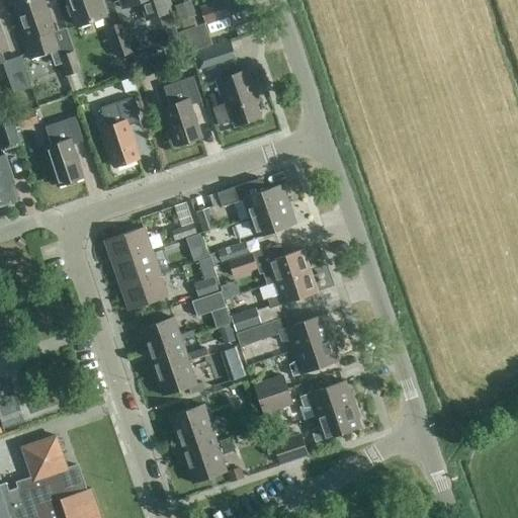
[(63,55),(59,44),(55,32),(56,31),(44,0),(23,0),(13,4),(25,39),(22,40),(29,61),(51,54),(55,66),(61,64),(66,77),(81,72),(74,51),(63,55)]
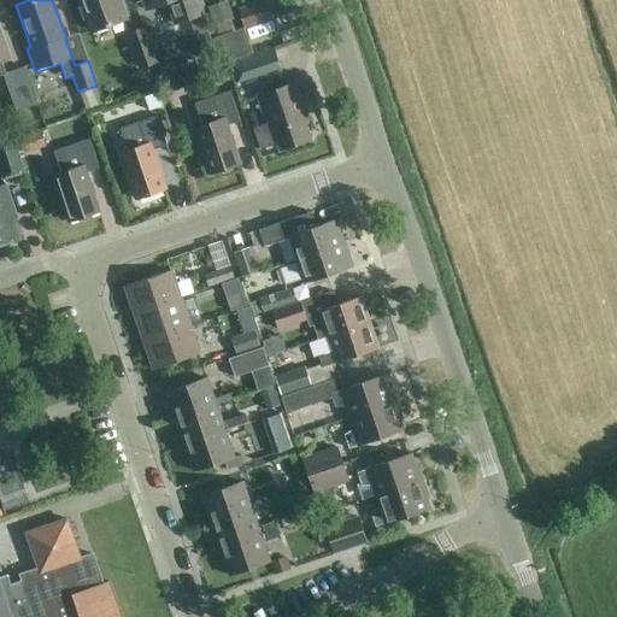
[(80,0),(92,31),(125,19),(118,0),(80,0)]
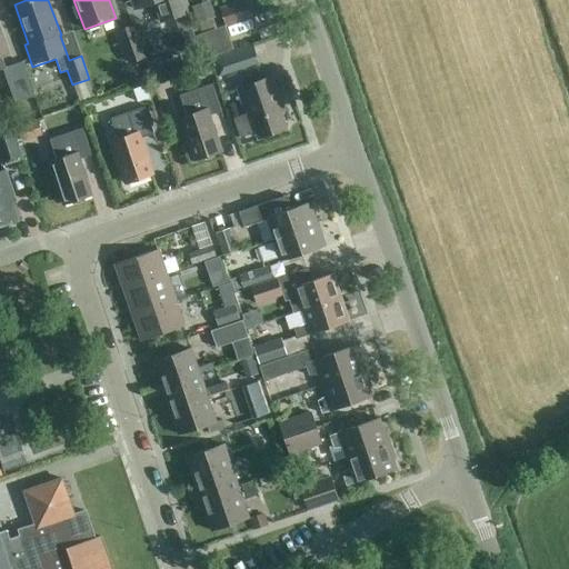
[(191,29),(181,0),(136,0),(139,8),(155,2),(161,23),(176,18),(180,33),(191,29)]
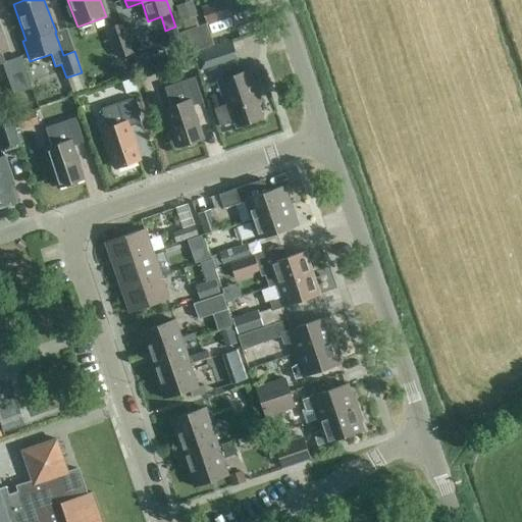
[(202,8),(207,25),(230,17),(224,0),(202,8)]
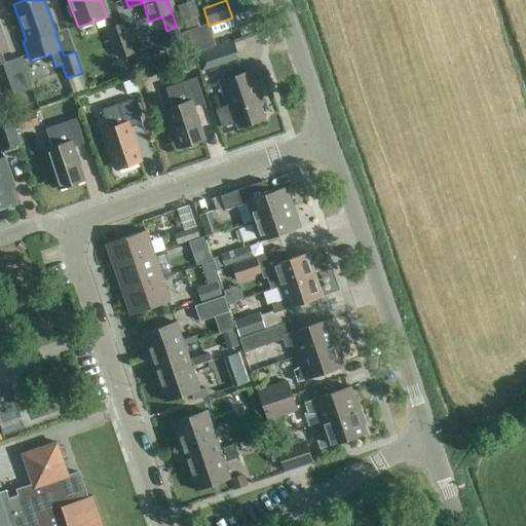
[(195,1),(177,7),(182,23),(200,16),(195,1)]
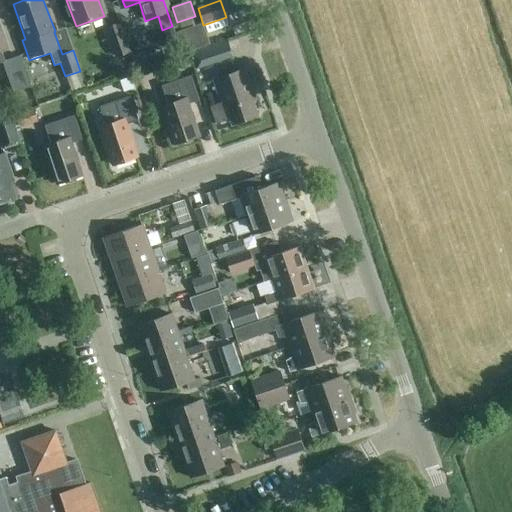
[(125,17),(133,47),(147,43),(139,13),(125,17)]
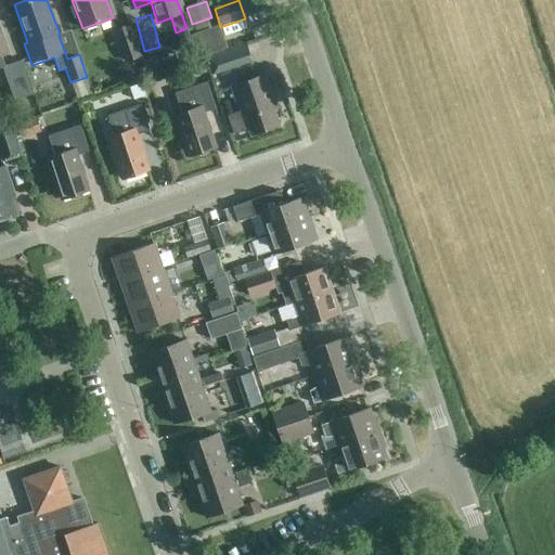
[(140,56),(130,25),(115,30),(125,62),(139,57),(139,56),(140,56)]
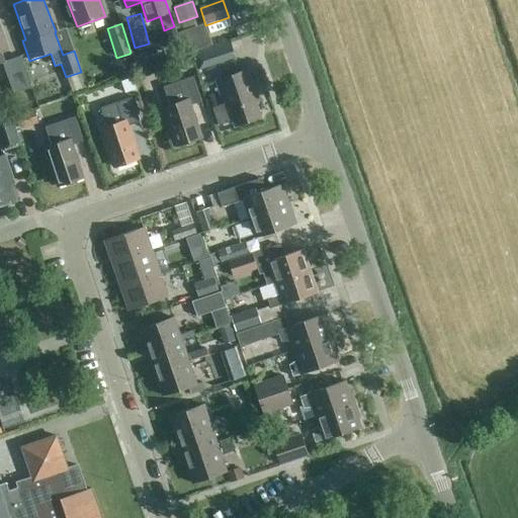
[(138,72),(149,68),(144,54),(133,58),(138,72)]
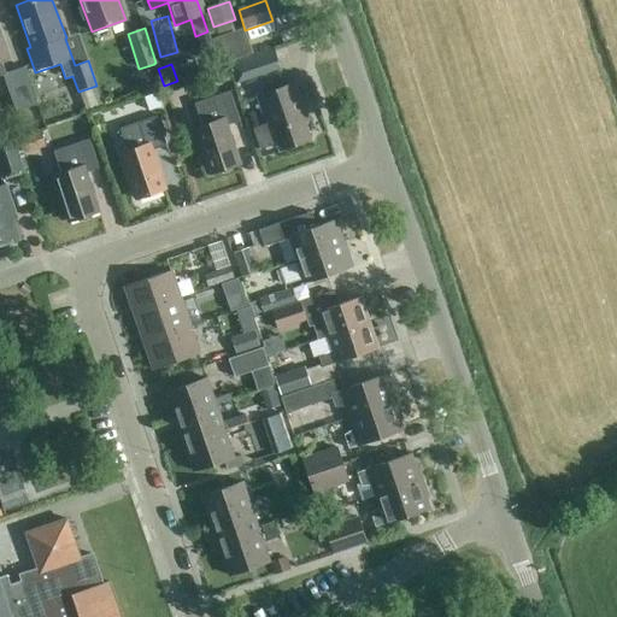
[(23,68),(6,72),(6,75),(3,76),(15,112),(35,105),(23,68)]
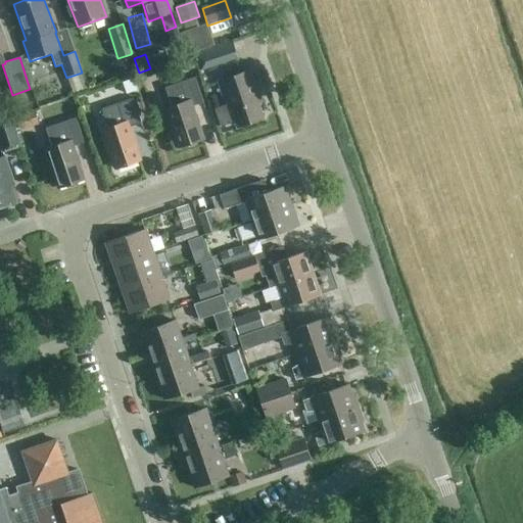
[(192,58),(181,61),(184,72),(195,68),(192,58)]
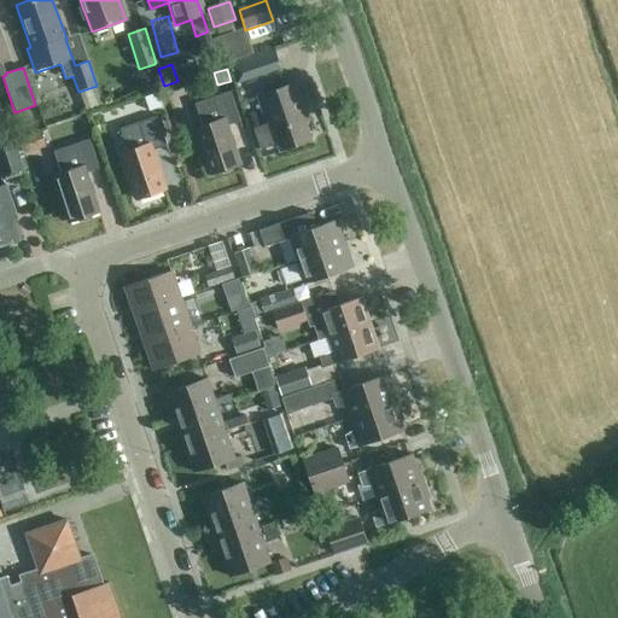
[(280,151),(310,140),(304,122),(308,121),(296,85),(258,97),(269,128),(273,127),(280,151)]
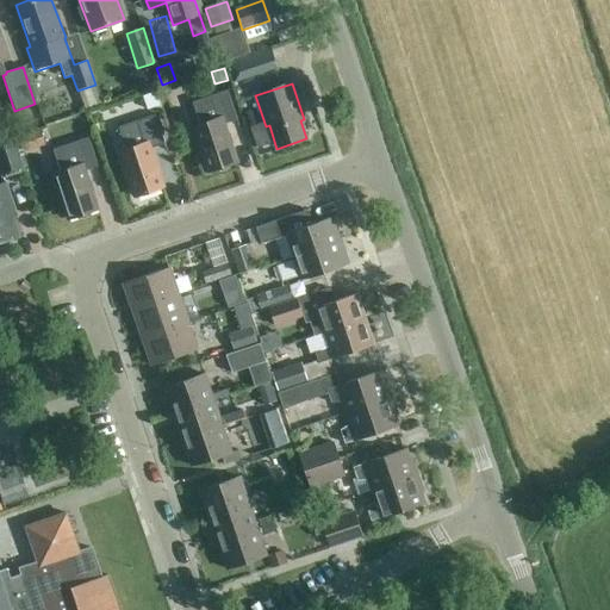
[(228,91),(192,103),(200,124),(193,126),(209,172),(237,162),(224,124),(237,119),(228,91)]
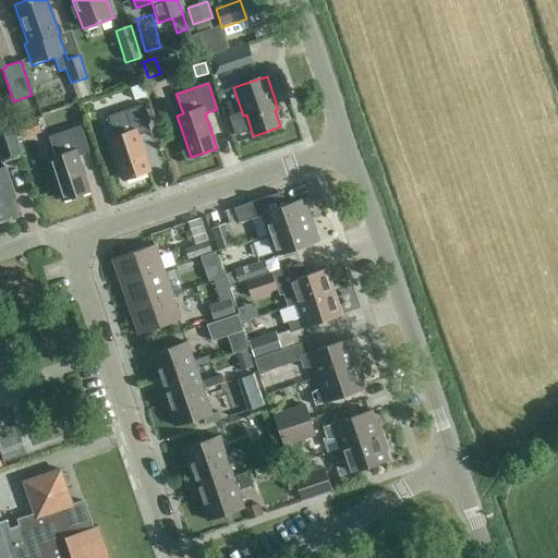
[(157,97),(149,101),(161,123),(169,118),(157,97)]
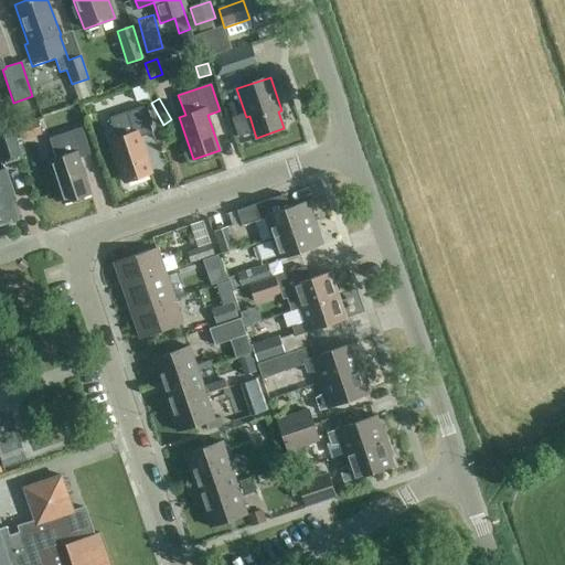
[(125,182),(152,173),(139,138),(152,134),(144,106),(110,118),(117,138),(110,140),(125,182)]
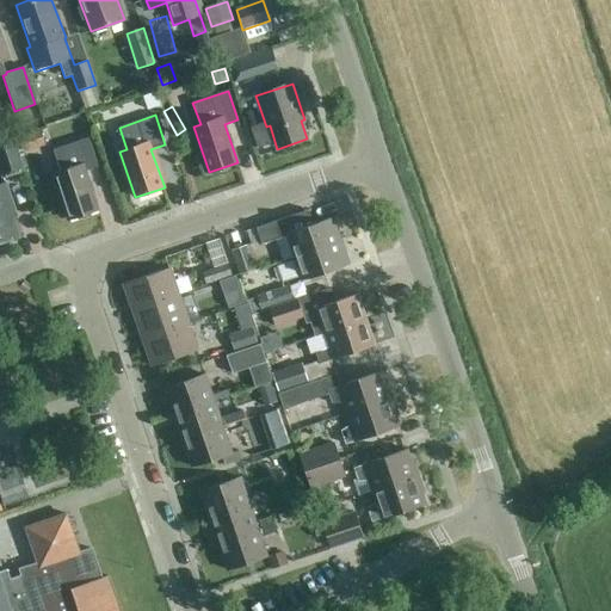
[(88,137),(54,149),(61,172),(54,174),(69,220),(98,210),(85,172),(98,167),(88,137)]
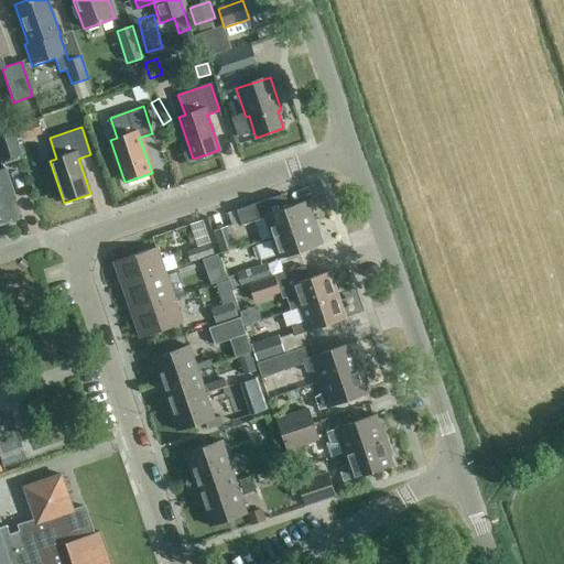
[(22,158),(12,128),(0,132),(0,155),(3,163),(22,158)]
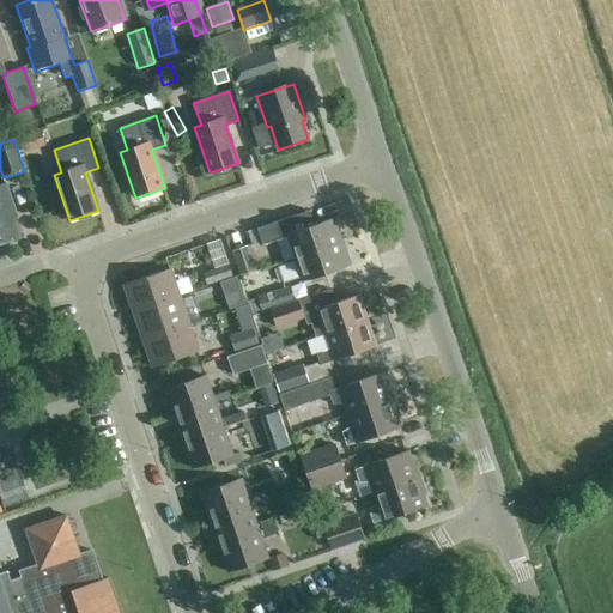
[(0,186),(0,243),(19,237),(11,211),(14,210),(6,184),(0,186)]
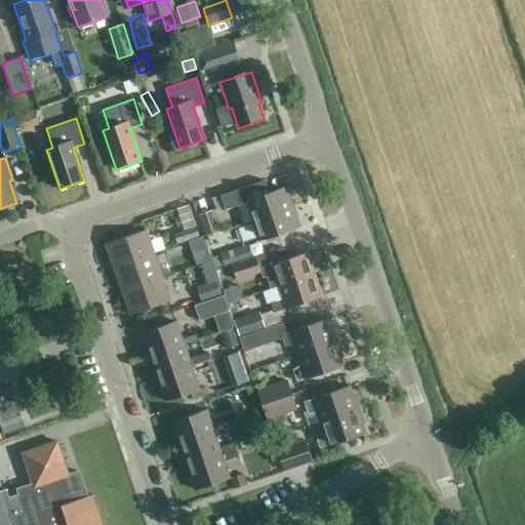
[(252,221),(291,208),(284,188),(269,193),(265,180),(224,195),(229,209),(246,203),(252,221)]
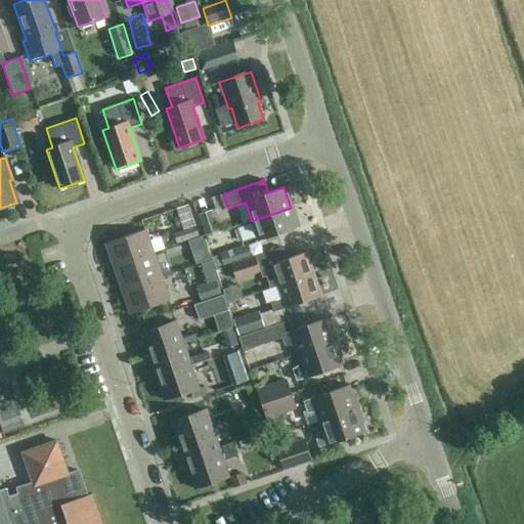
[(298,228),(291,208),(252,221),(259,242),(298,228)]
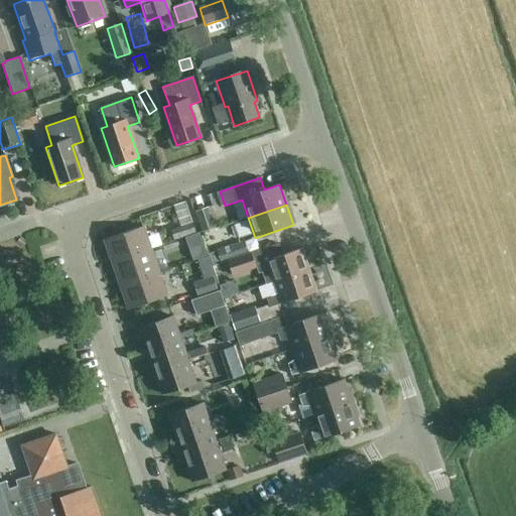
[(196,213),(203,232),(215,228),(208,209),(196,213)]
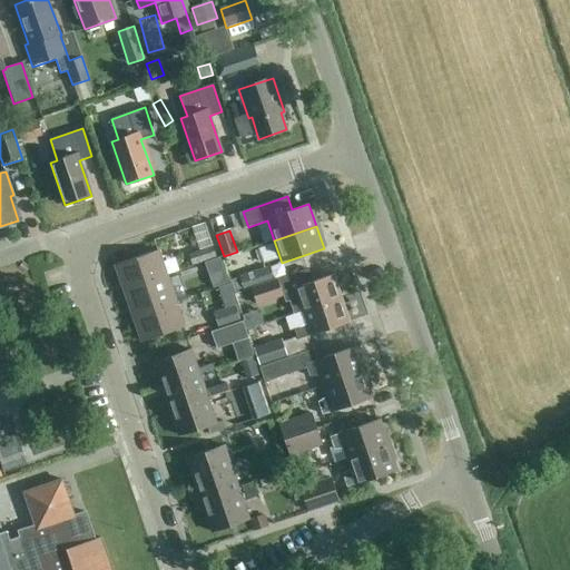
[(216,257),(212,246),(188,254),(193,265),(216,257)]
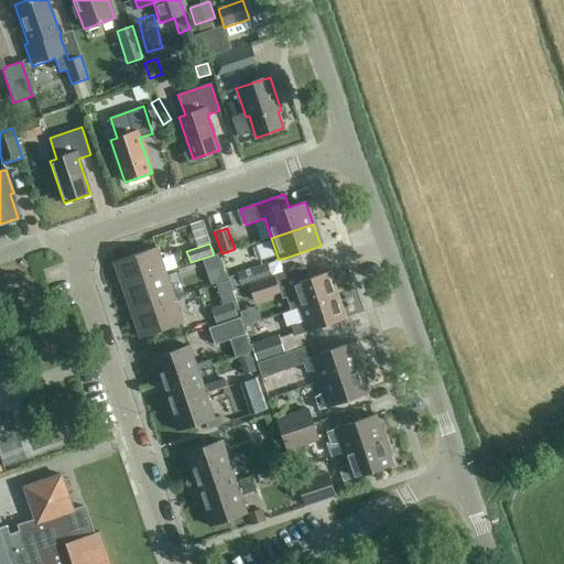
[(165,273),(156,248),(115,262),(123,288),(165,273)]
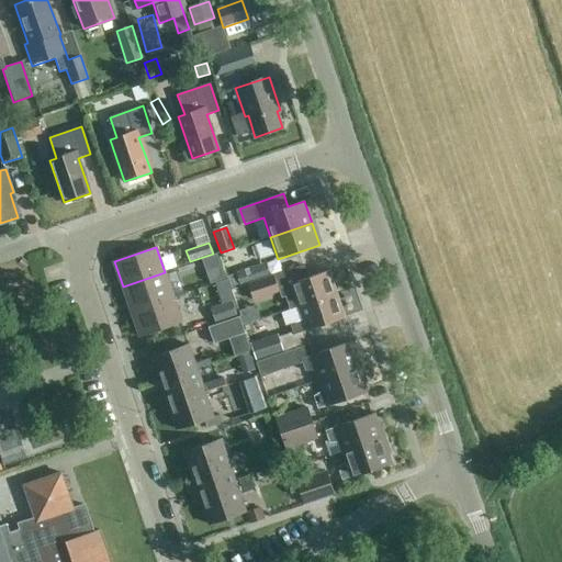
[(206,270),(211,283),(226,278),(222,265),(206,270)]
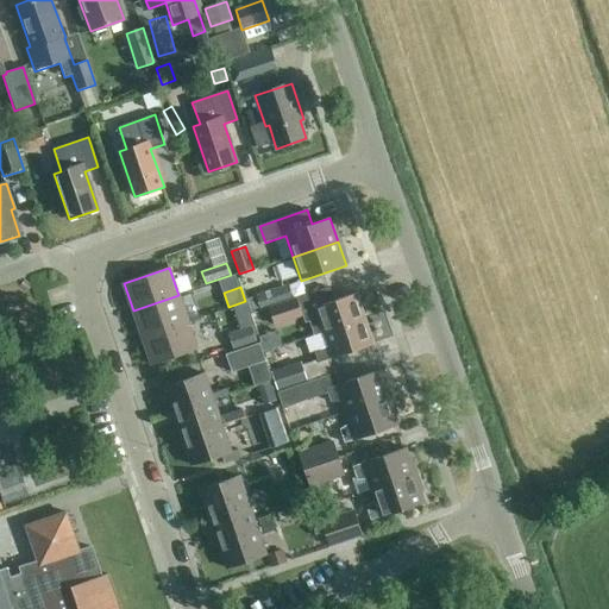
[(292,299),(288,287),(245,300),(249,312),(292,299)]
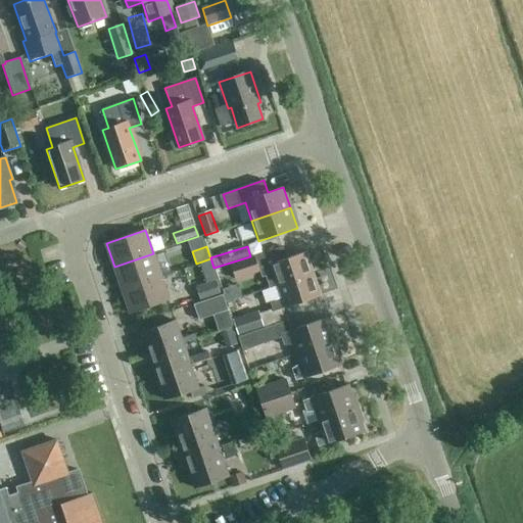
[(313,274),(305,252),(257,269),(257,271),(258,273),(263,275),(266,274),(270,288),(313,274)]
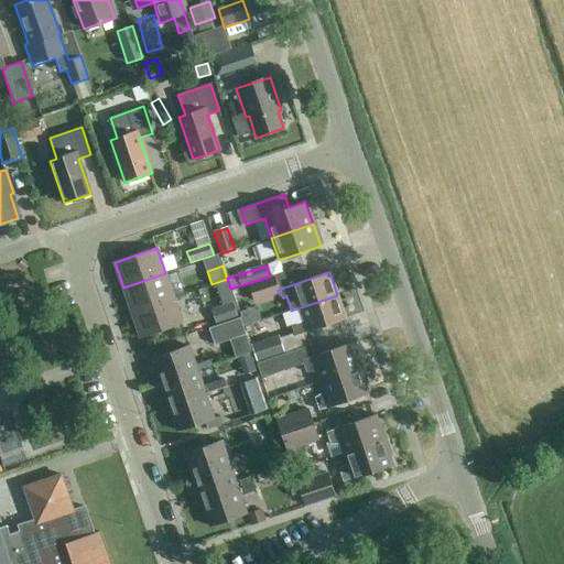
[(174,299),(165,273),(123,288),(132,313),(174,299)]
